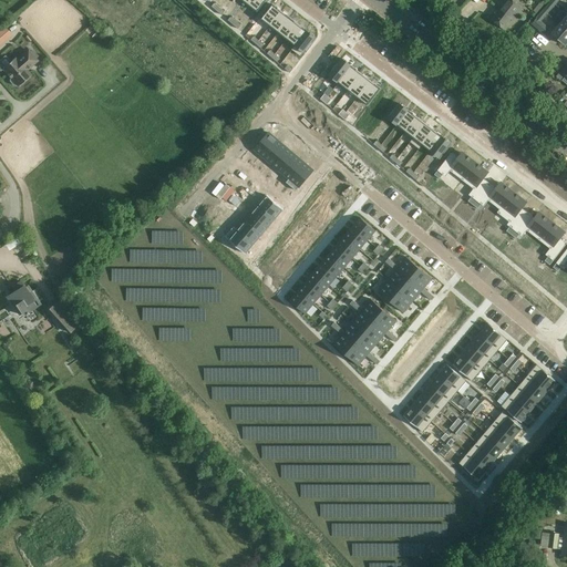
[(251,0),(248,4),(257,12),(266,0),(251,0)]
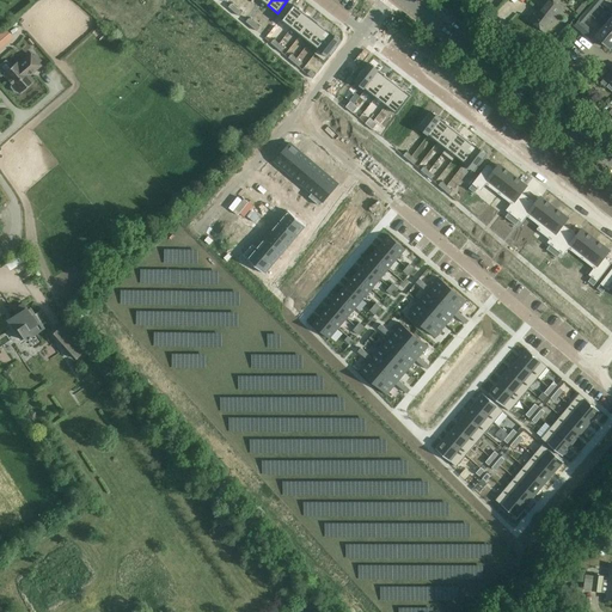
[(555,0),(544,0),(530,19),(546,32),(565,8),(555,0)]
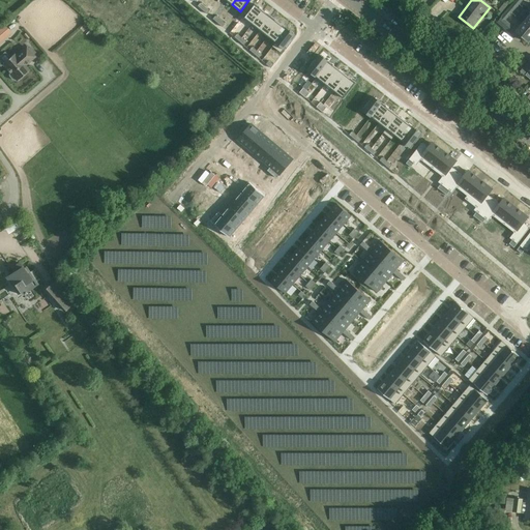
[(511,12),(519,4),(514,0),(507,8),(511,12)]
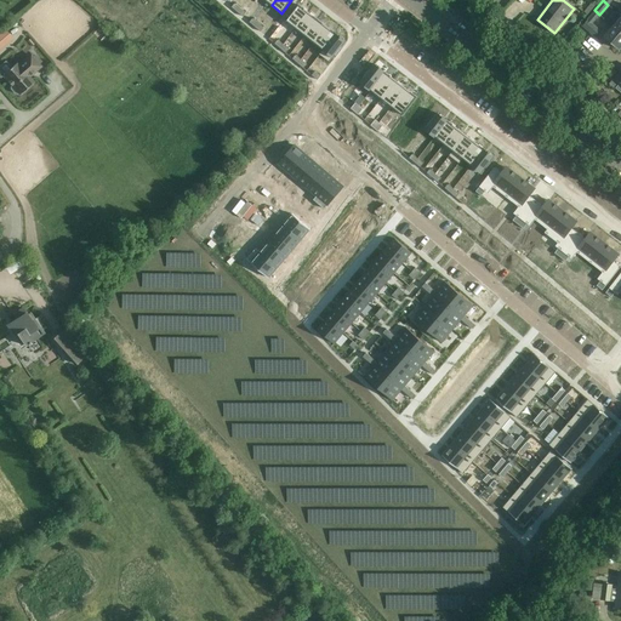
[(298,5),(286,21),(296,28),(308,12),(298,5)]
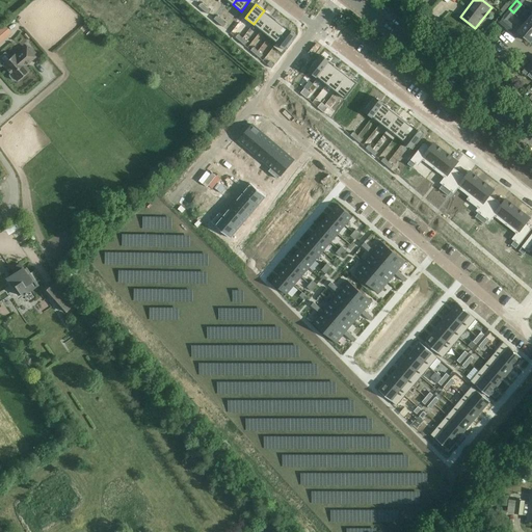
[(507,20),(513,12),(509,8),(499,22),(511,31),(515,26),(507,20)]
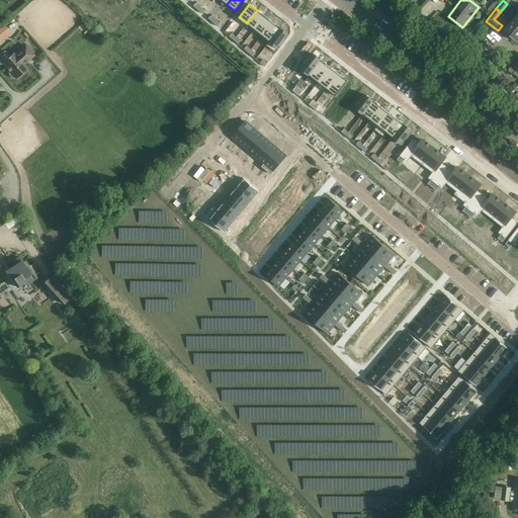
[(257,10),(247,23),(254,29),(265,16),(257,10)]
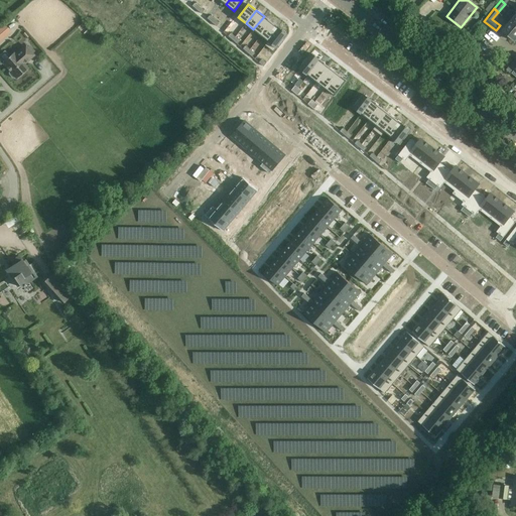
[(264,16),(253,29),(261,35),(271,22),(264,16)]
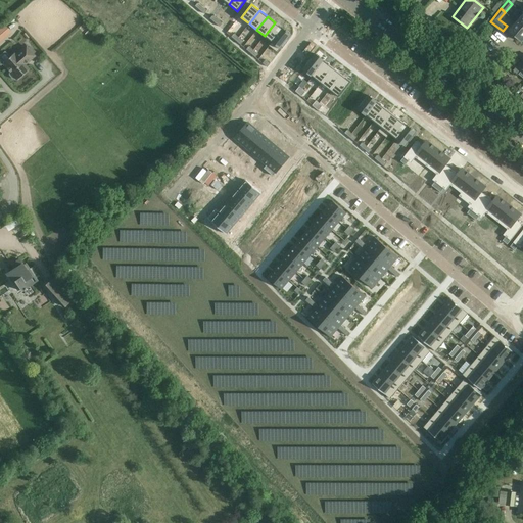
[(275,22),(265,36),(272,42),(273,42),(283,29),(275,22)]
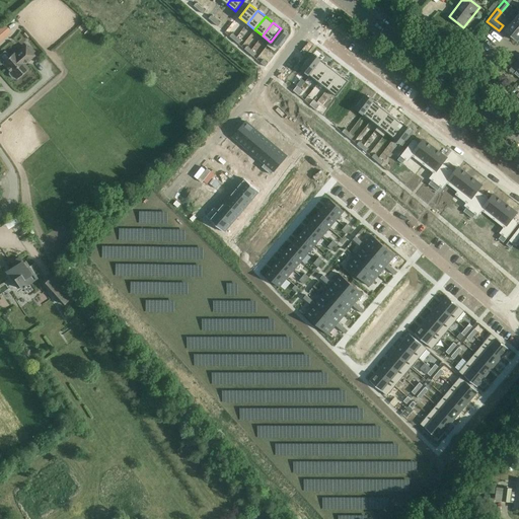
[(518,40),(518,27),(512,22),(505,30),(518,42),(518,40)]
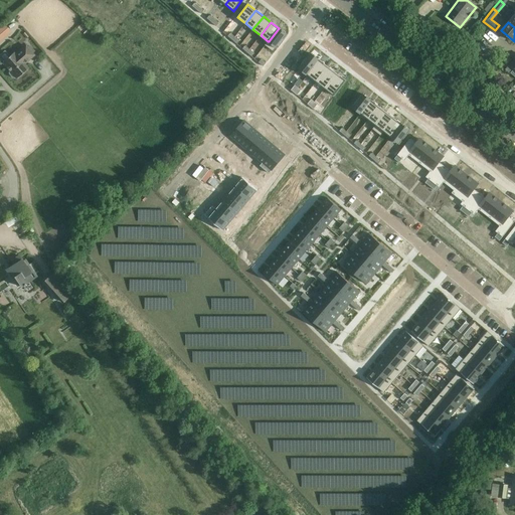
[(0,37),(9,30),(4,25),(0,28),(0,37)]
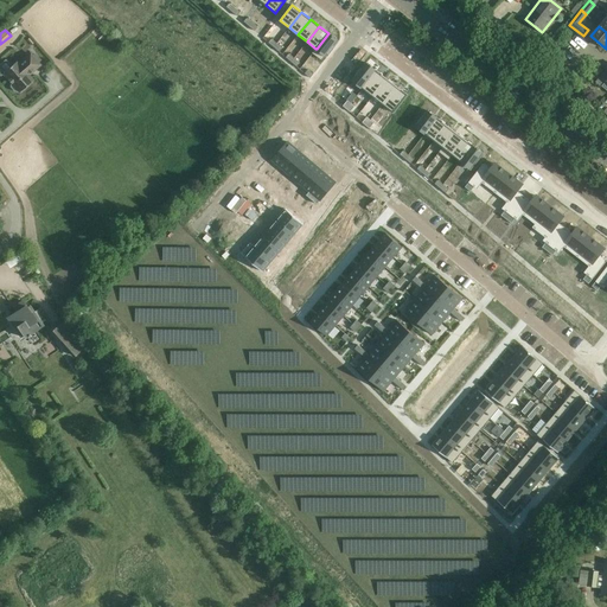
[(315,49),(312,53),(323,61),(325,56),(326,56),(338,40),(328,33),(317,49),(315,49)]
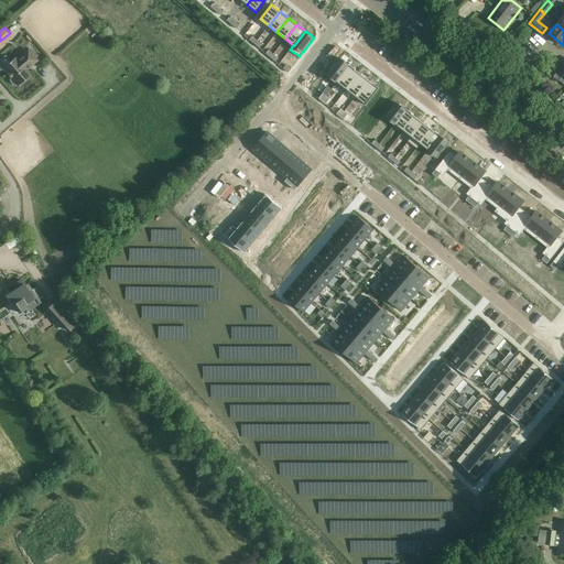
[(31,75),(25,69),(28,67),(29,68),(38,61),(28,50),(17,60),(15,57),(2,68),(11,77),(10,78),(10,80),(13,85),(14,85),(17,84),(18,86),(31,75)]
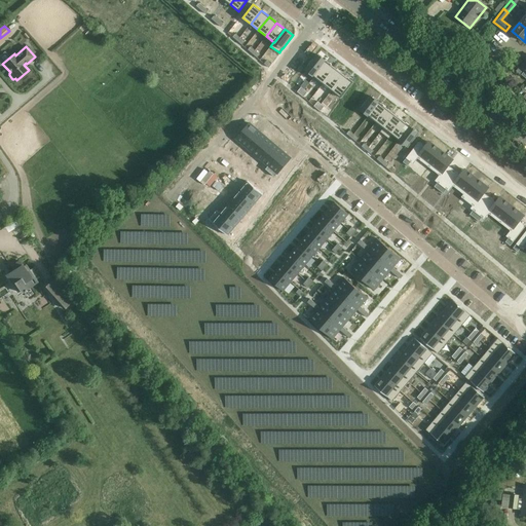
[(317,54),(305,70),(314,77),(327,62),(317,54)]
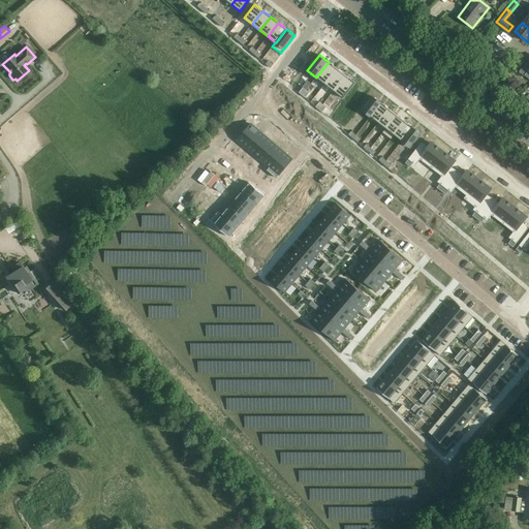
[(524,75),(528,70),(528,60),(528,61),(519,71),(524,75)]
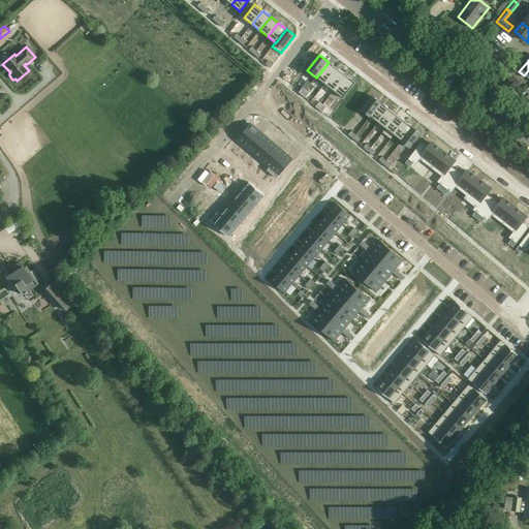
[(329,62),(316,78),(324,84),(337,68),(329,62)]
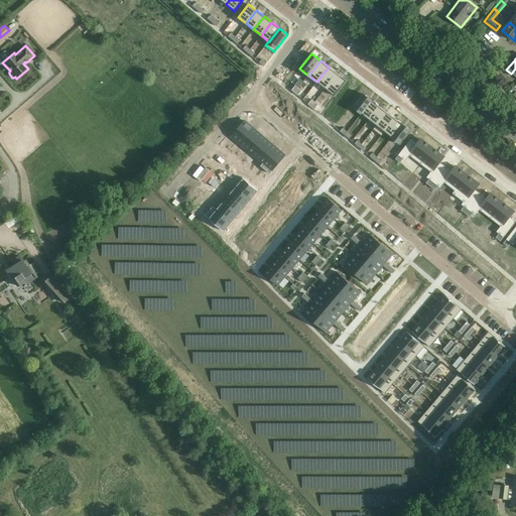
[(329,67),(316,82),(326,89),(338,74),(329,67)]
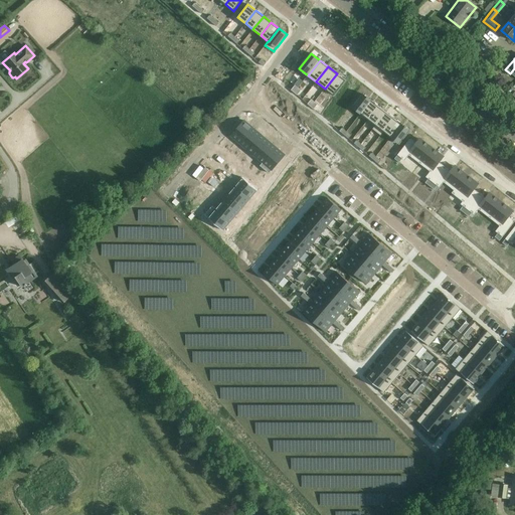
[(337,73),(325,89),(334,96),(346,80),(337,73)]
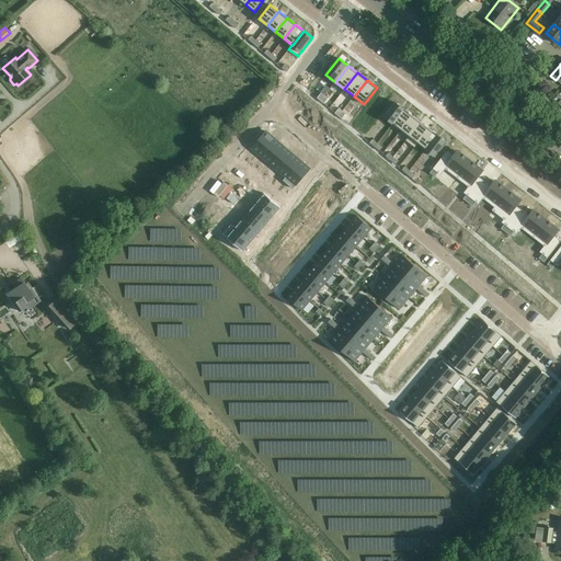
[(396,102),(385,117),(392,124),(404,109),(396,102)]
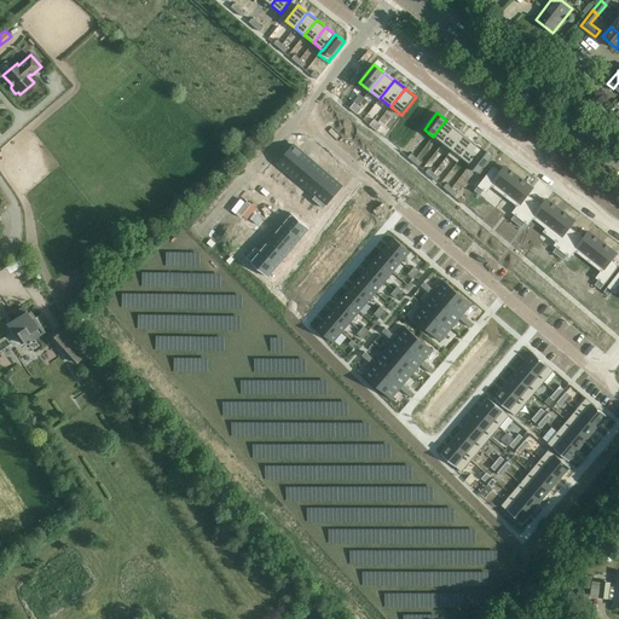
[(446,120),(433,137),(443,144),(455,127),(446,120)]
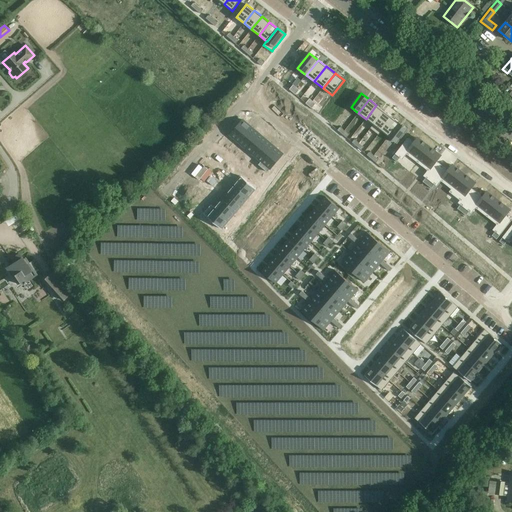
[(376,105),(366,119),(373,124),(374,125),(384,111),(376,105)]
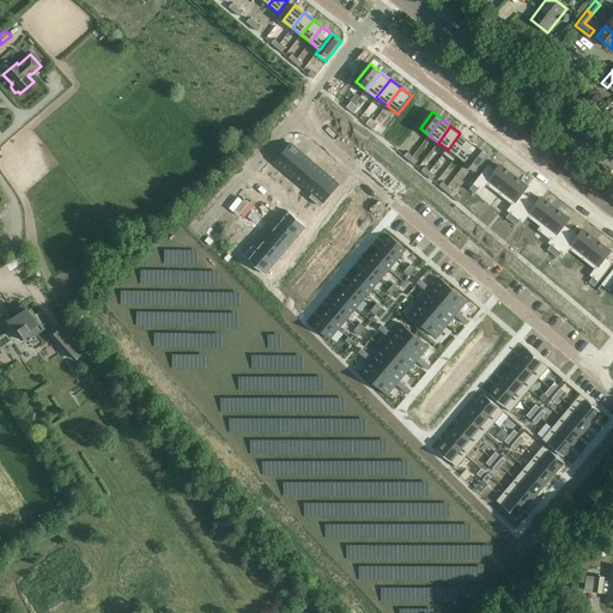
[(447,149),(443,153),(454,162),(457,157),(456,156),(469,140),(460,133),(448,150),(447,149)]
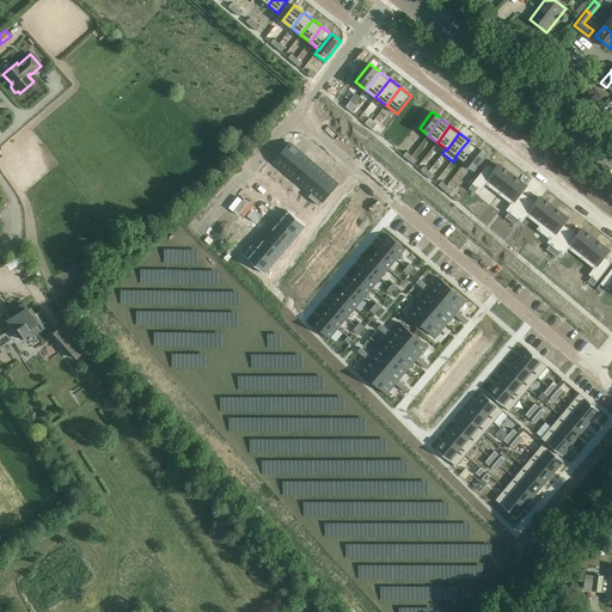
[(469,140),(456,155),(457,157),(465,163),(477,147),(469,140)]
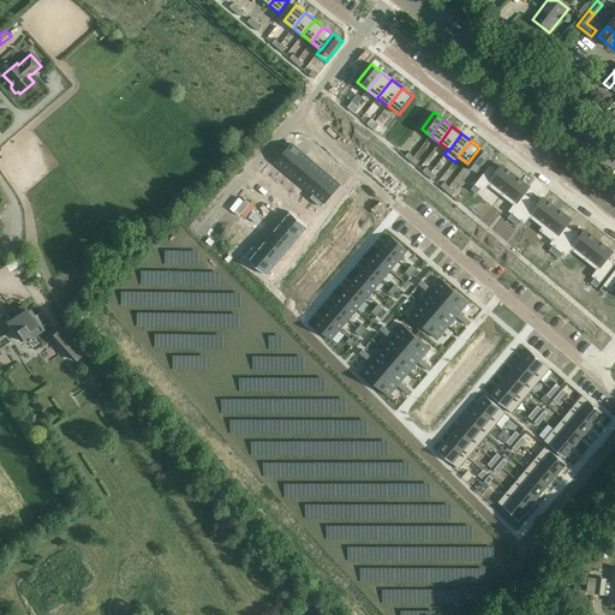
[(292,144),(276,162),(287,171),(303,153),(292,144)]
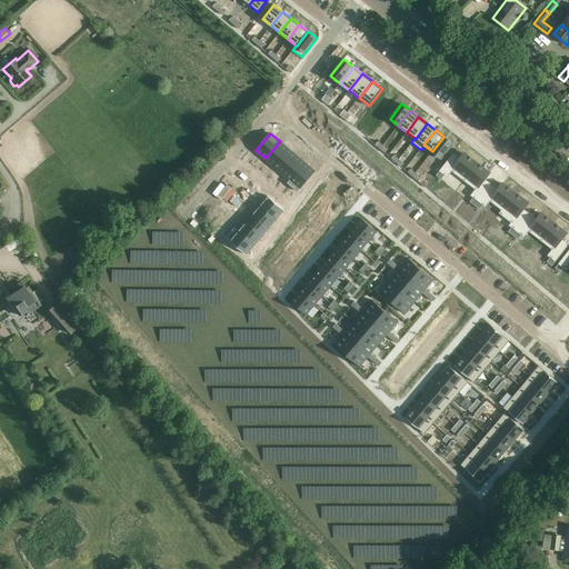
[(443,137),(432,151),(441,159),(452,143),(443,137)]
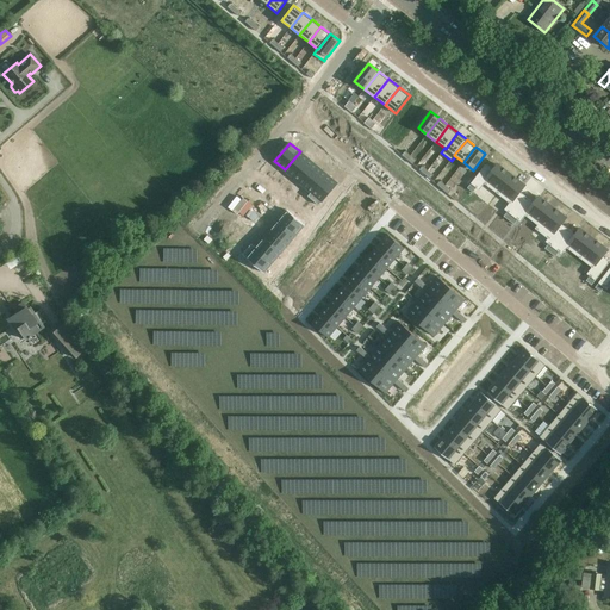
[(300,151),(285,169),(293,178),(309,159),(300,151)]
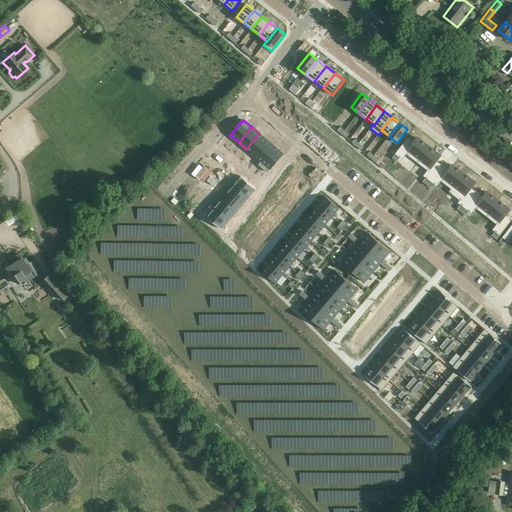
[(259,133),(246,149),(254,156),(267,140),(259,133)]
